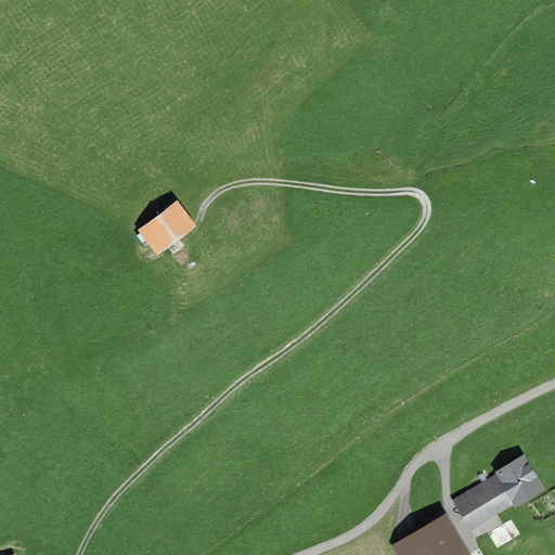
[(137,231),(140,234),(137,236),(144,247),(147,245),(157,257),(197,228),(177,201),(137,231)]
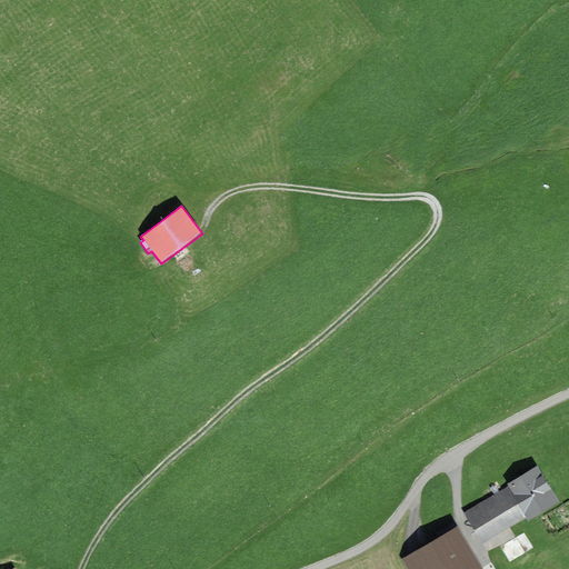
[(153,227),(155,223),(153,220),(150,219),(147,220),(146,223),(147,227),(150,228),(153,227)]
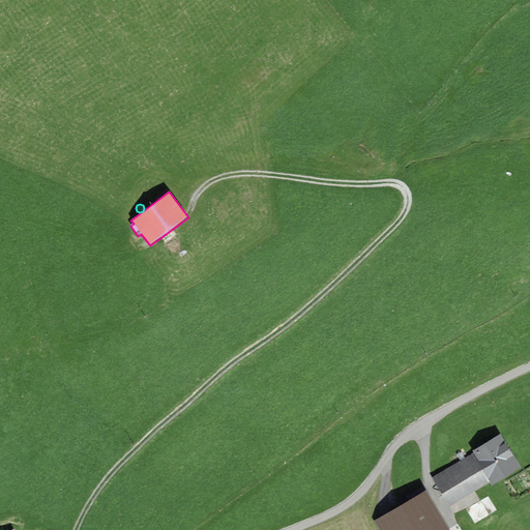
[(491,483),(493,487),(521,471),(500,436),(472,451),(474,454),(491,483)]
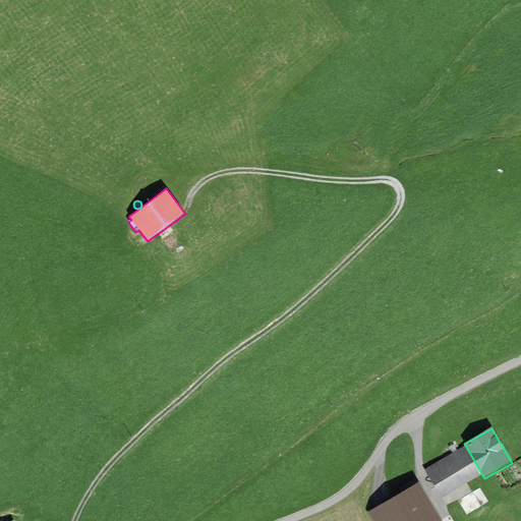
[(442,499),(482,475),(466,447),(425,470),(442,499)]
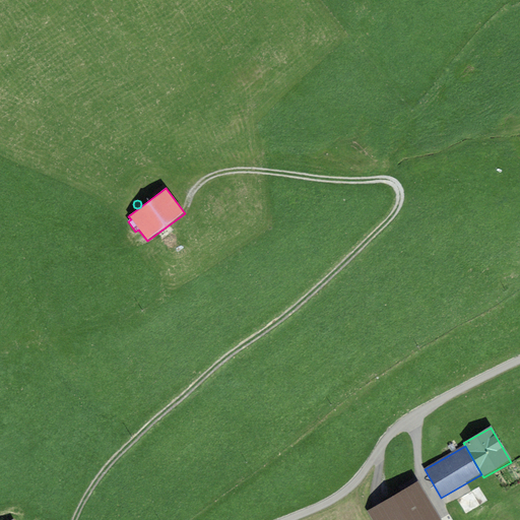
[(372,519),(441,519),(418,481),(368,512),(372,519)]
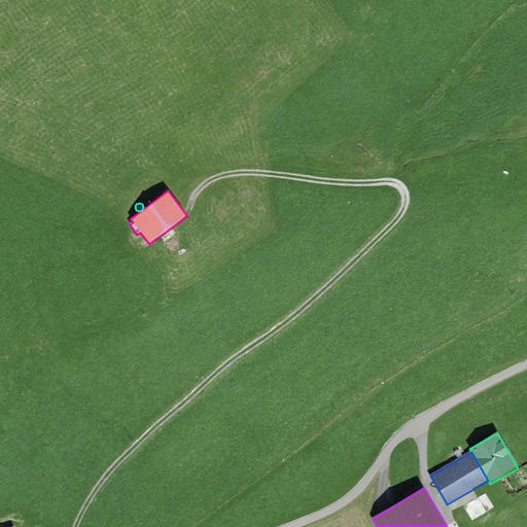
All buildings are outlined.
